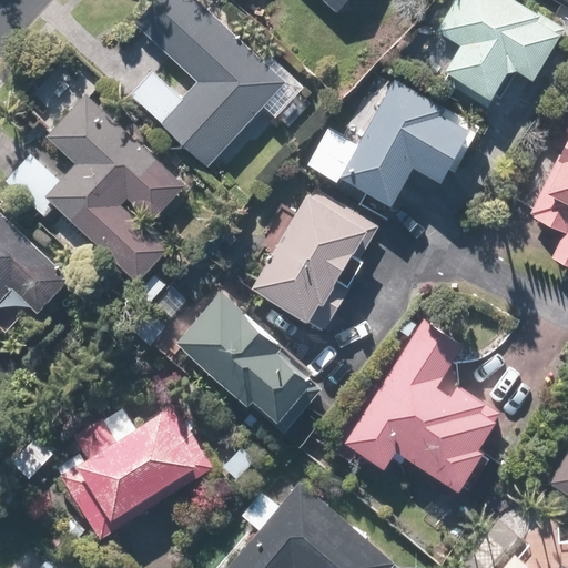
[(261,62),(192,0),(153,0),(132,23),(196,83),(158,125),(204,169),(262,107),(274,119),(303,88),(267,56),(261,62)]
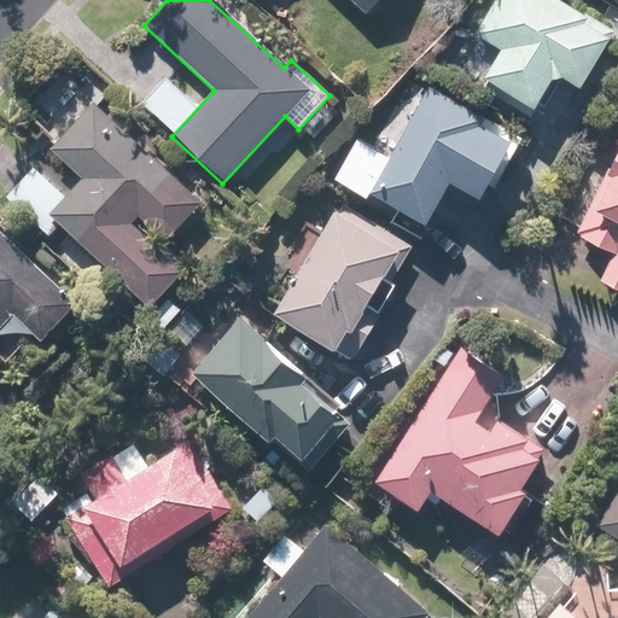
[(345,0),(363,16),(378,0),(345,0)]
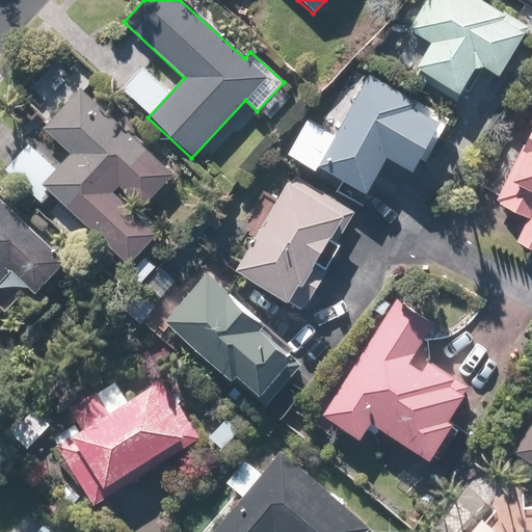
[(502,17),(476,0),(421,0),(403,28),(430,46),(413,74),(454,100),(476,65),(496,78),(522,37),(498,22),(502,17)]
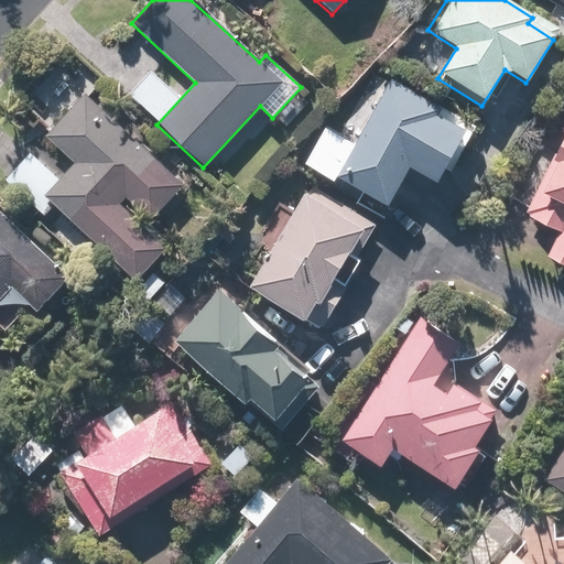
[(563,0),(539,0),(563,12),(563,0)]
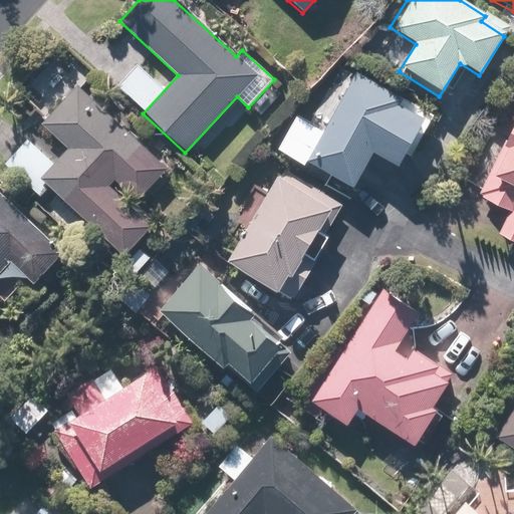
[(395,99),(352,76),(305,162),(350,187),(368,155),(395,169),(422,120),(392,104),(395,99)]
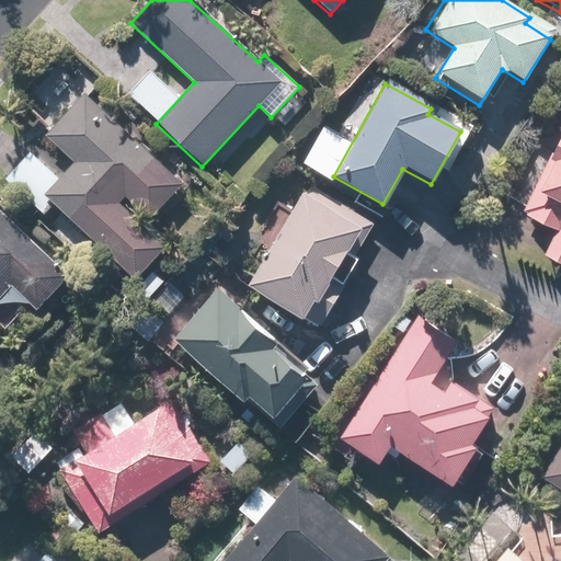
[(181,184),(83,95),(45,136),(73,163),(43,196),(134,282),(164,249),(112,202),(121,192),(149,218),(181,184)]
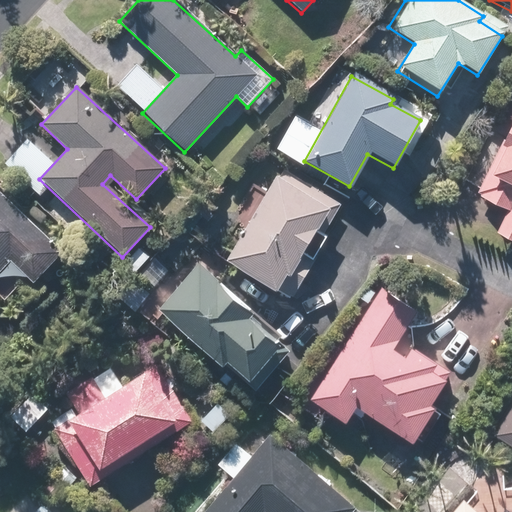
[(511,98),(466,189),(507,210),(496,233),(511,241),(511,98)]
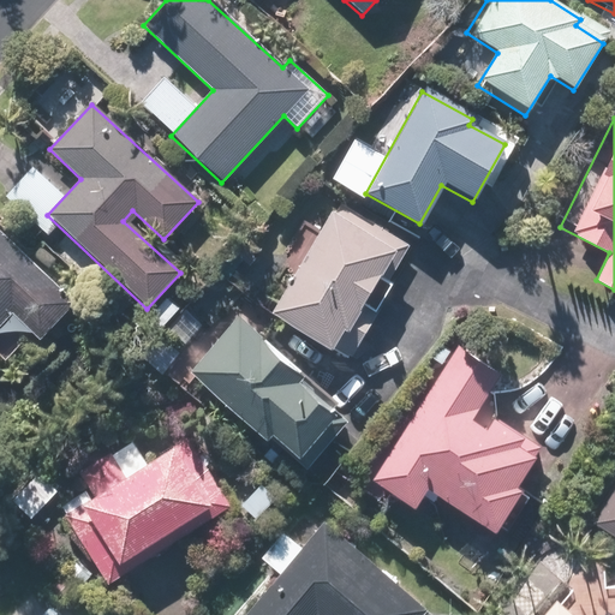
[(268,314),(347,362),(395,284),(386,279),(407,244),(336,201),(268,314)]
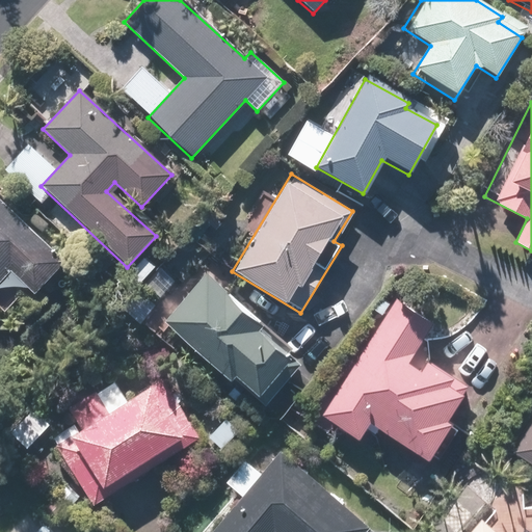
[(0,282),(9,271),(33,294),(63,263),(0,202),(0,282)]
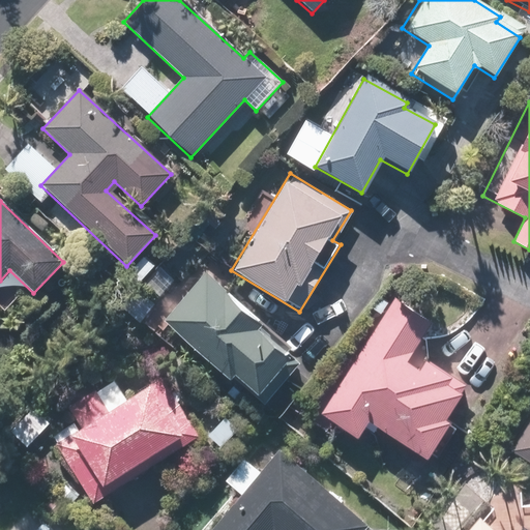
[(146,255),(121,277),(133,290),(157,266),(146,255)]
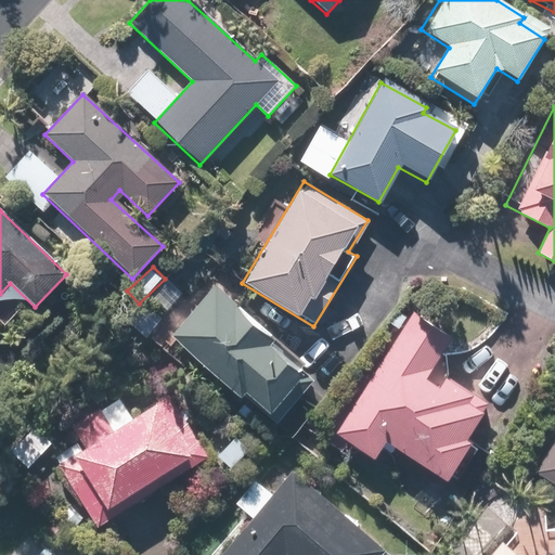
[(315,376),(215,286),(169,336),(240,399),(244,394),(275,422),(315,376)]
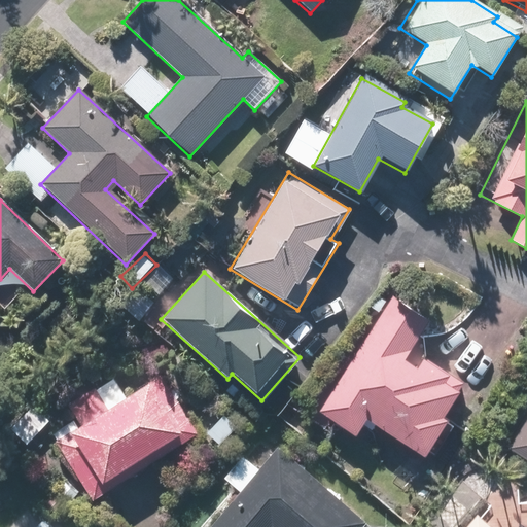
[(153,303),(138,288),(121,305),(137,320),(153,303)]
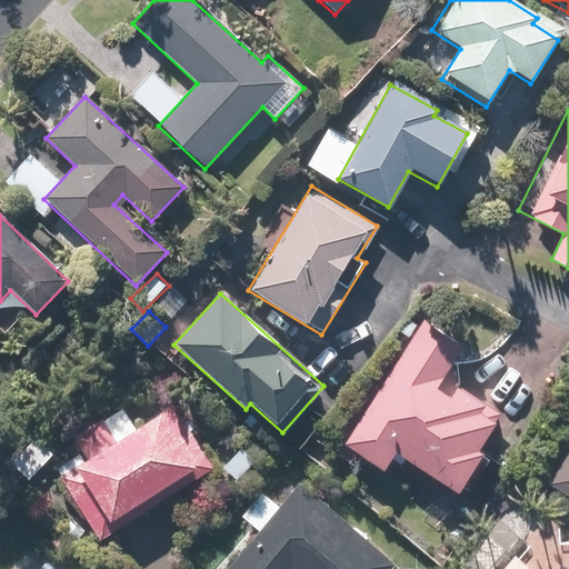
[(460,347),(419,321),(339,445),(382,472),(393,456),(455,496),(481,456),(475,451),(490,427),(477,418),(482,408),(453,389),(448,398),(433,389),(460,347)]
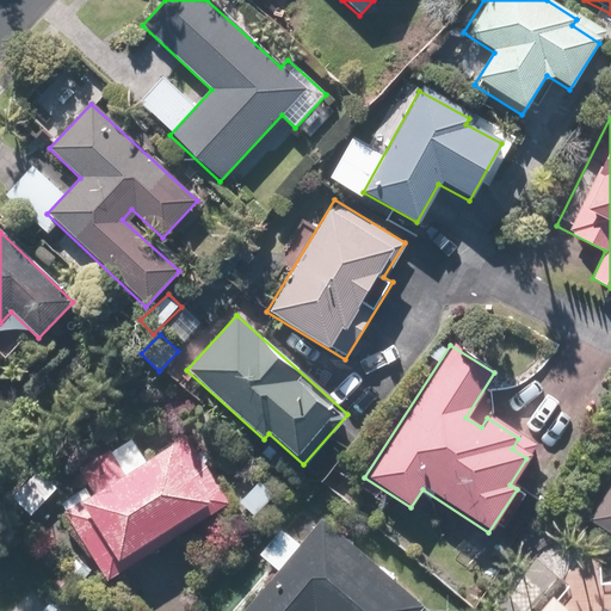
[(170,444),(140,463),(125,442),(79,471),(91,491),(61,512),(106,581),(135,563),(129,556),(208,504),(170,444)]
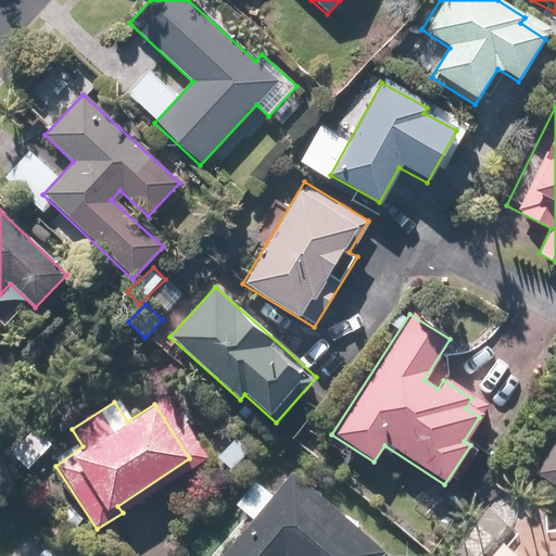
[(29,463),(46,442),(24,426),(8,445),(29,463)]
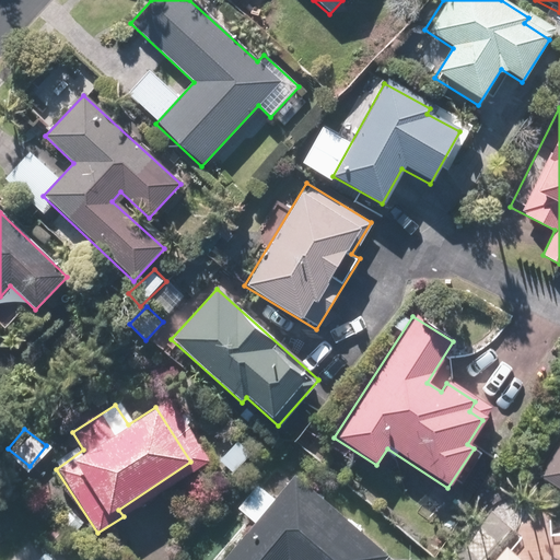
[(559,436),(531,481),(559,501),(559,436)]
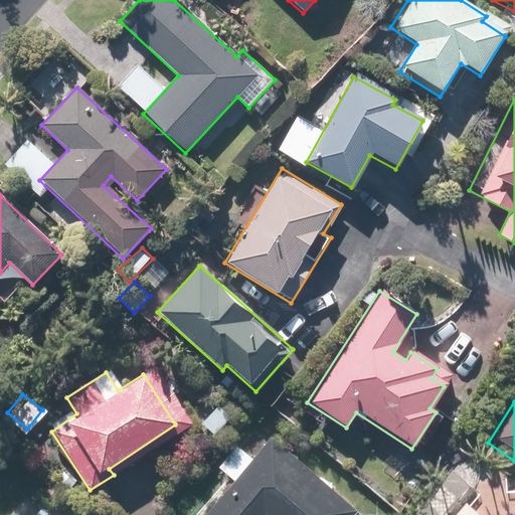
[(359,514),(271,439),(205,514),(359,514)]
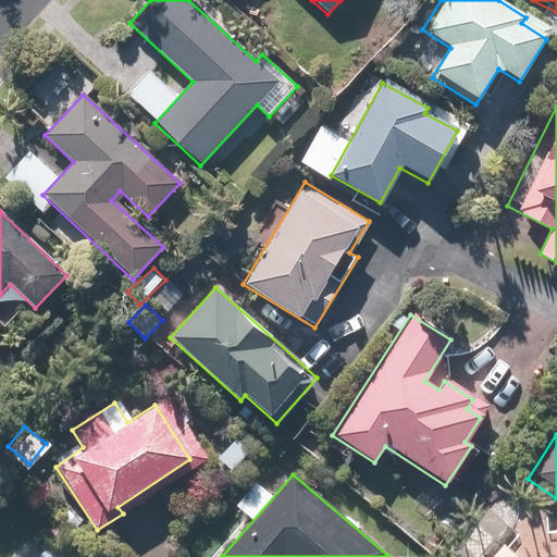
[(548,556),(520,556),(507,545),(496,556),(551,556),(549,556),(548,556)]
